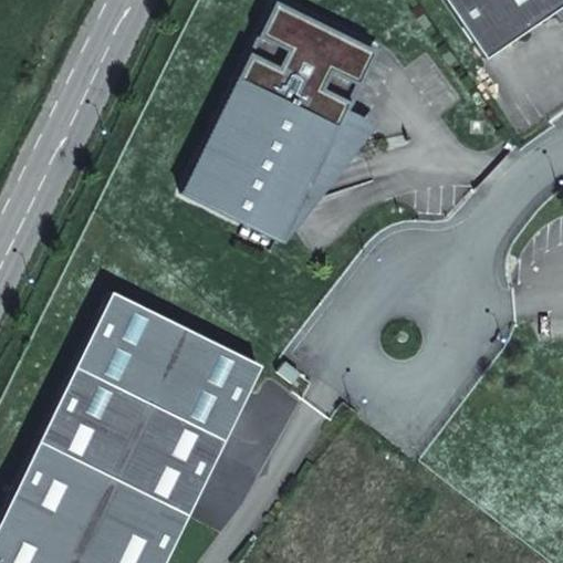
[(562,0),(444,0),(485,59),(562,6),(562,0)]
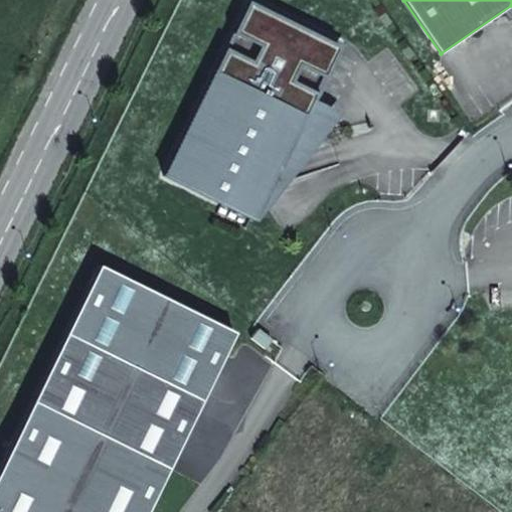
[(249,4),(165,177),(254,220),(269,190),(286,184),(279,164),(283,162),(314,99),(339,47),(249,4)]
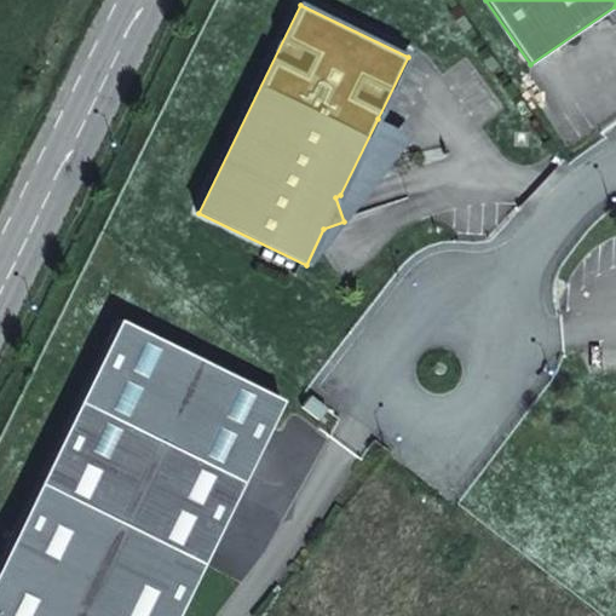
[(403,131),(378,119),(340,195),(335,197),(344,222),(403,131)]
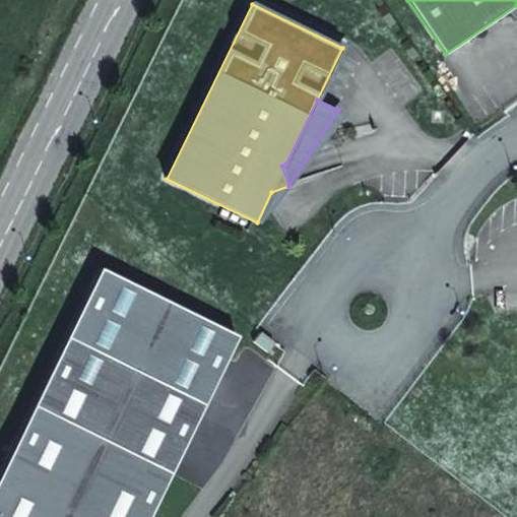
[(150,516),(242,333),(104,268),(0,478),(0,516),(150,516)]
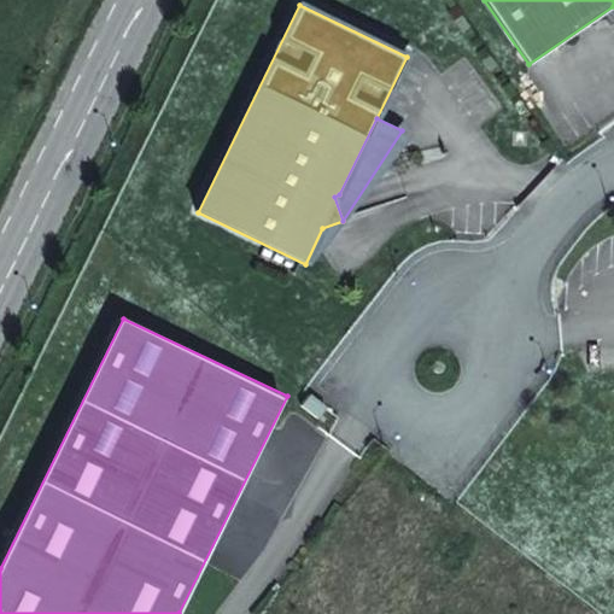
[(329,409),(313,397),(304,407),(321,420),(329,409)]
